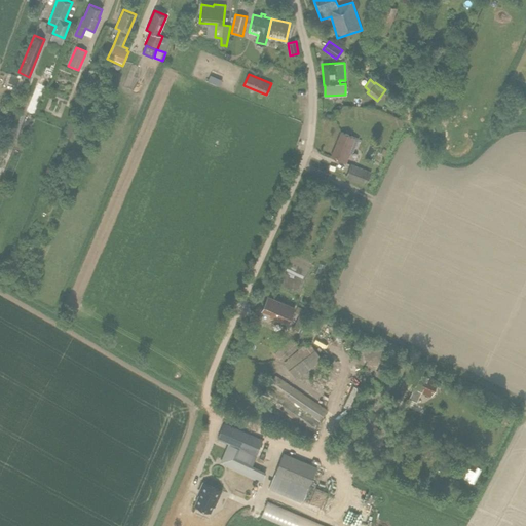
[(43,91),(38,89),(29,113),(34,115),(43,91)]
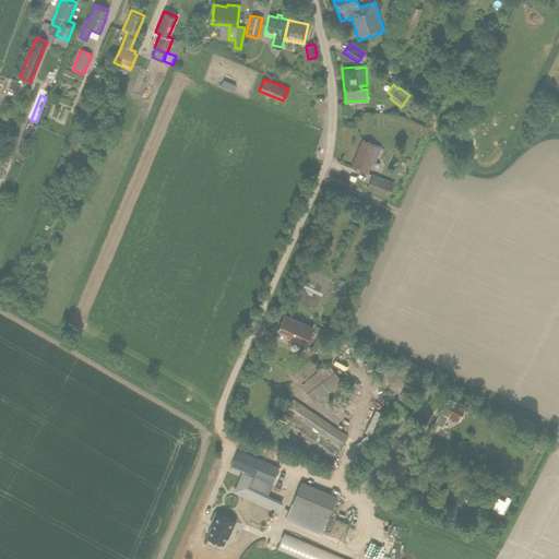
[(74,129),(68,143),(80,147),(85,133),(74,129)]
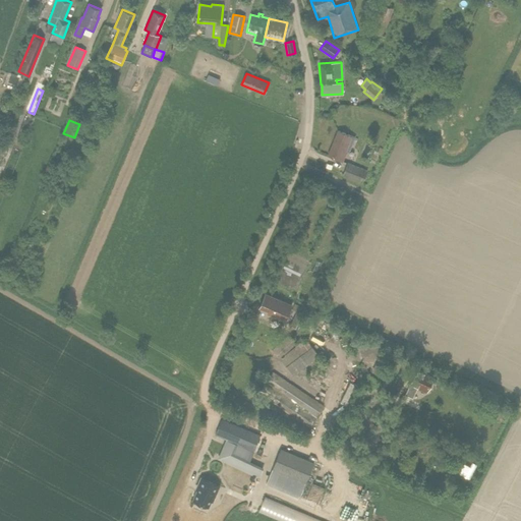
[(349,150),(354,137),(338,130),(328,155),(342,161),(347,150),(349,150)]
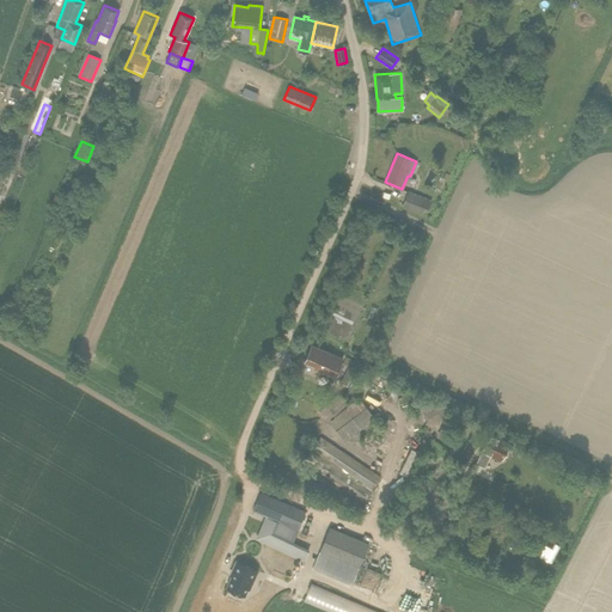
[(408,191),(403,204),(426,214),(432,201),(408,191)]
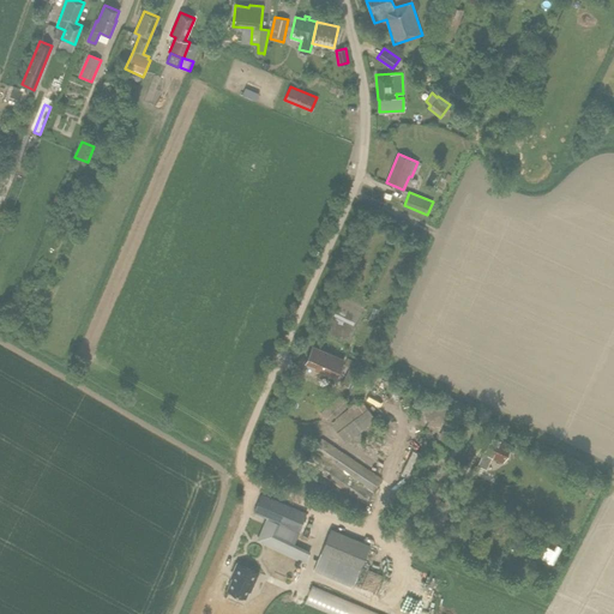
[(335,378),(344,359),(313,345),(312,349),(311,349),(306,361),(319,367),(318,369),(325,372),(325,374),(335,378)]
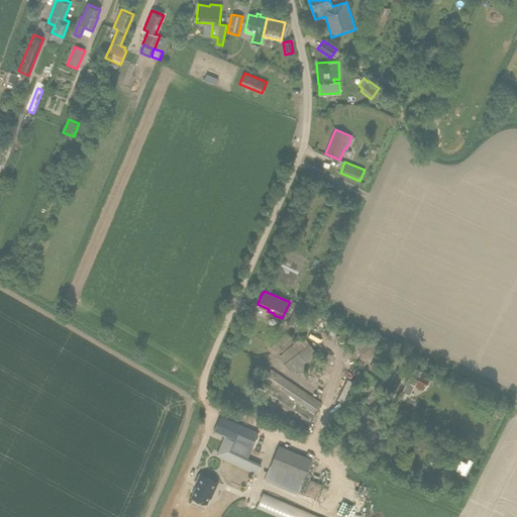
[(289,322),(303,328),(311,310),(292,302),(290,307),(294,309),(289,322)]
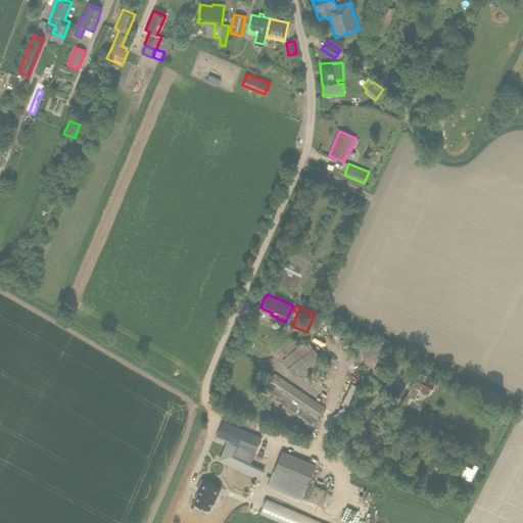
[(296,343),(290,337),(284,342),(273,351),(280,359),(296,343)]
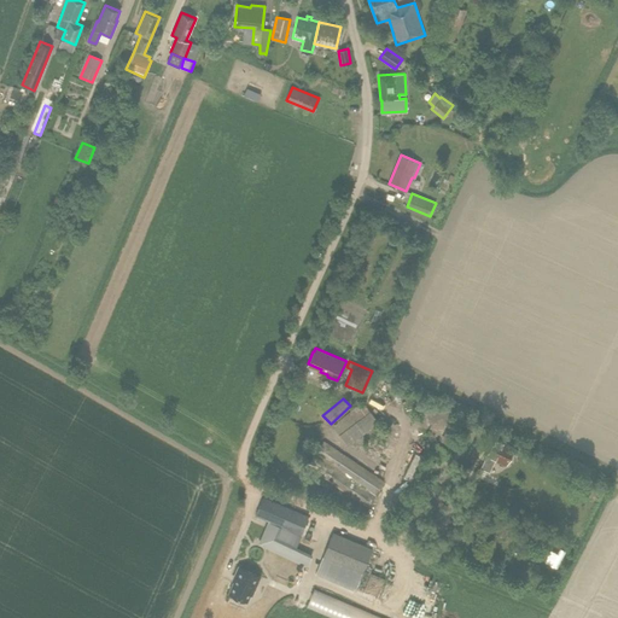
[(333,426),(333,427),(348,443),(354,452),(379,432),(378,430),(382,426),(363,403),(333,426)]
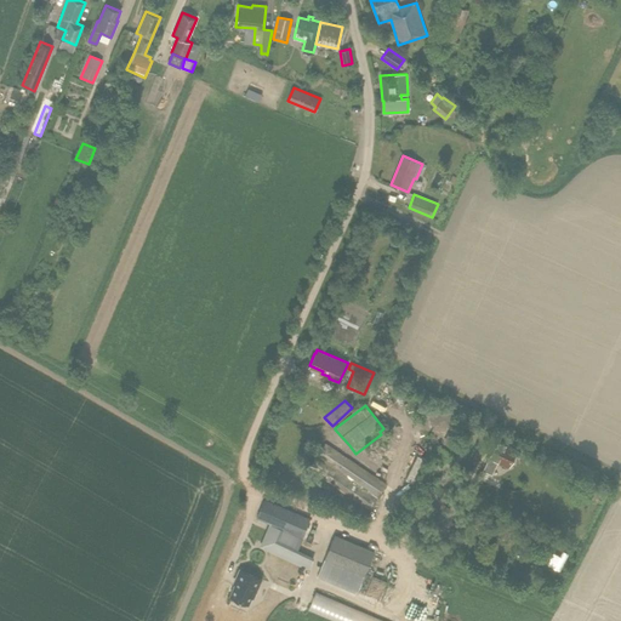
[(446,434),(442,444),(460,454),(465,443),(446,434)]
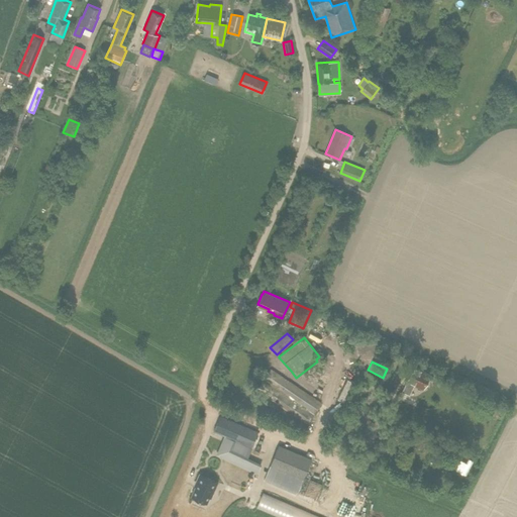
[(423,389),(430,374),(414,366),(406,383),(411,386),(412,383),(423,389)]
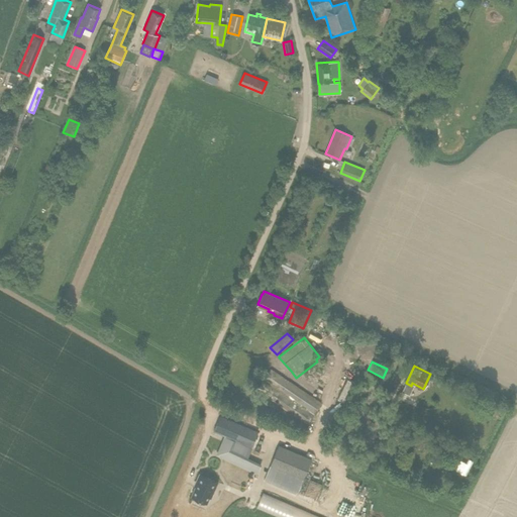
[(307,423),(321,403),(271,369),(256,390),(307,423)]
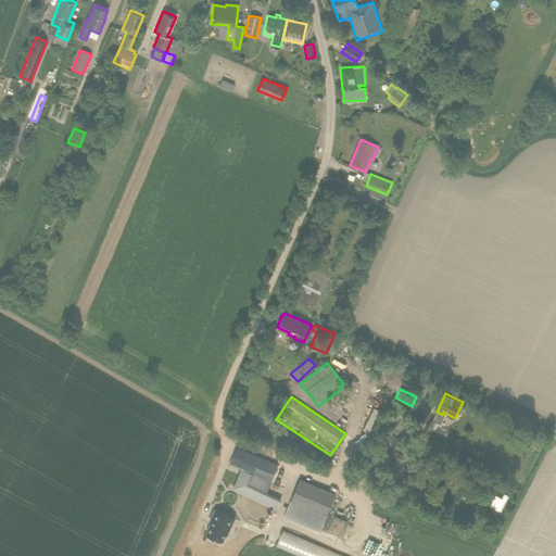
[(229,464),(240,468),(231,490),(260,503),(275,510),(279,501),(281,498),(249,483),(252,474),(269,480),(277,464),(237,447),(229,464)]
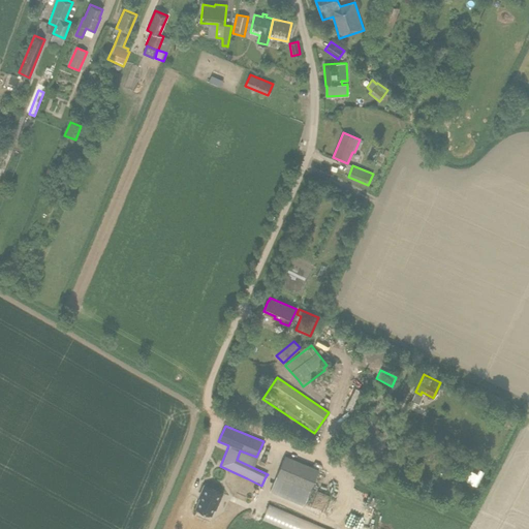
[(436,447),(430,444),(425,457),(432,460),(436,447)]
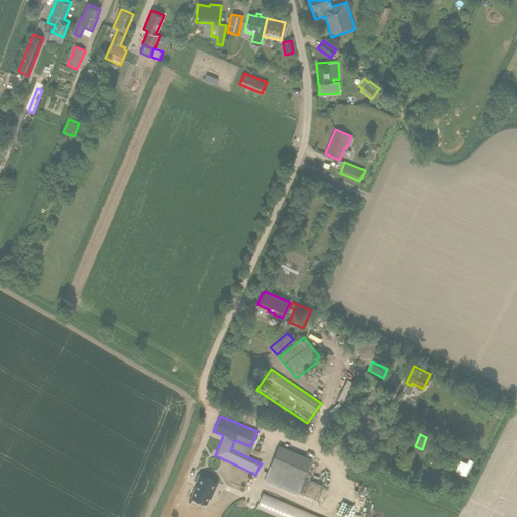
[(264,481),(296,494),(311,458),(279,445),(264,481)]
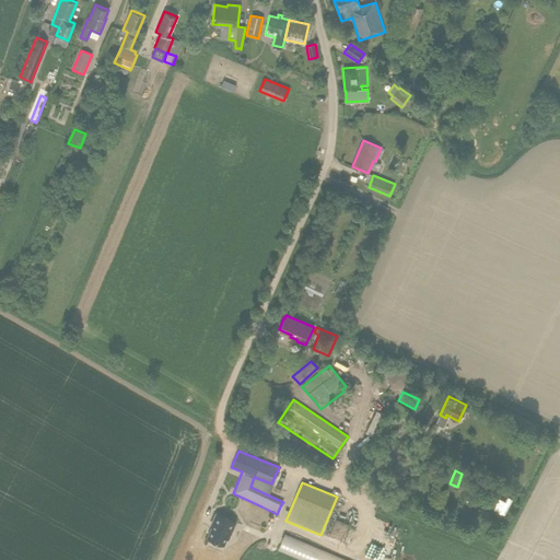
[(496,496),(492,489),(480,496),(483,502),(496,496)]
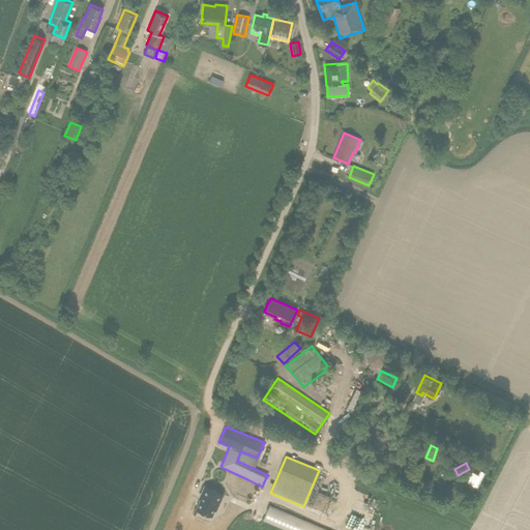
[(196,507),(204,511),(203,512),(204,514),(208,517),(210,516),(211,514),(212,514),(214,508),(216,509),(223,494),(204,486),(200,494),(202,495),(196,507)]
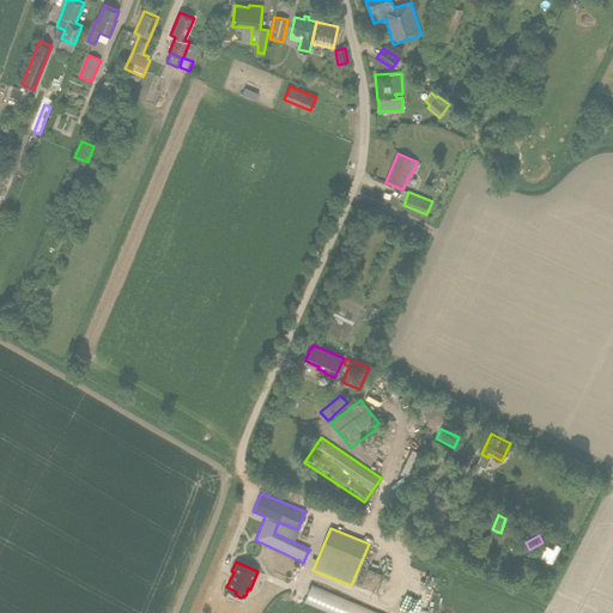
[(382,612),(310,584),(303,602),(329,612),(382,612)]
